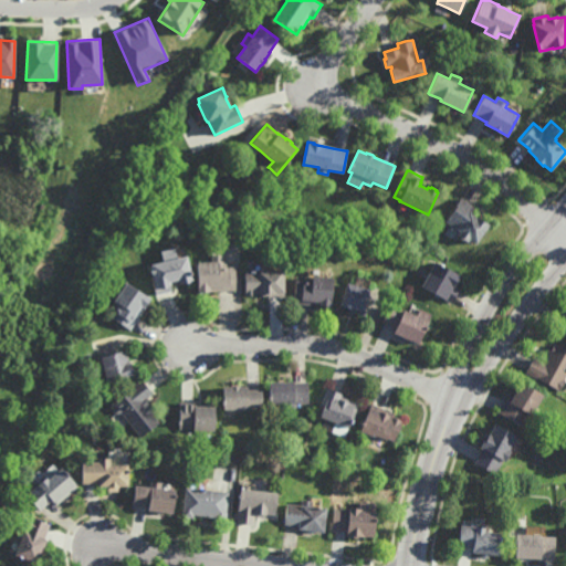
[(477,243),(469,238),(468,240),(464,239),(464,240),(461,238),(462,237),(461,236),(458,233),(459,232),(456,230),(457,229),(451,226),(446,221),(457,206),(456,205),(461,196),(462,197),(472,203),(475,206),(472,211),(480,217),(482,218),(490,224),(477,243)]
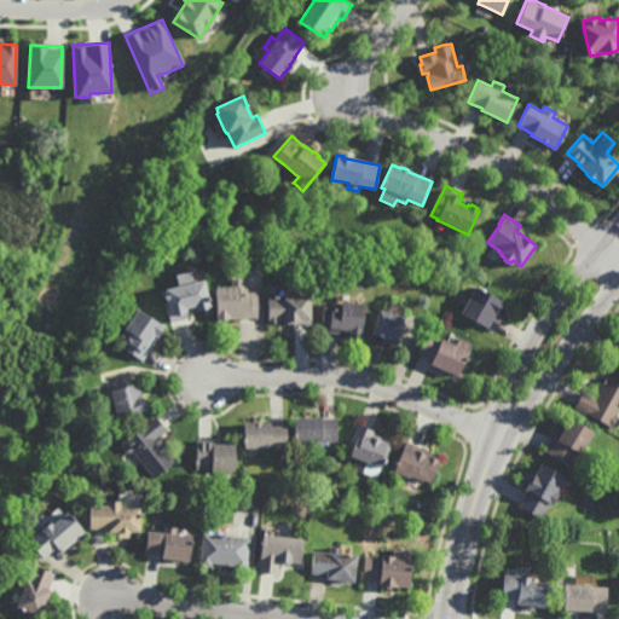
[(195,279),(202,277),(207,277),(213,304),(210,304),(210,306),(202,308),(202,306),(198,307),(197,304),(196,304),(187,306),(189,310),(190,317),(189,317),(172,320),(167,301),(169,300),(166,287),(179,283),(177,273),(191,270),(194,270),(195,279)]
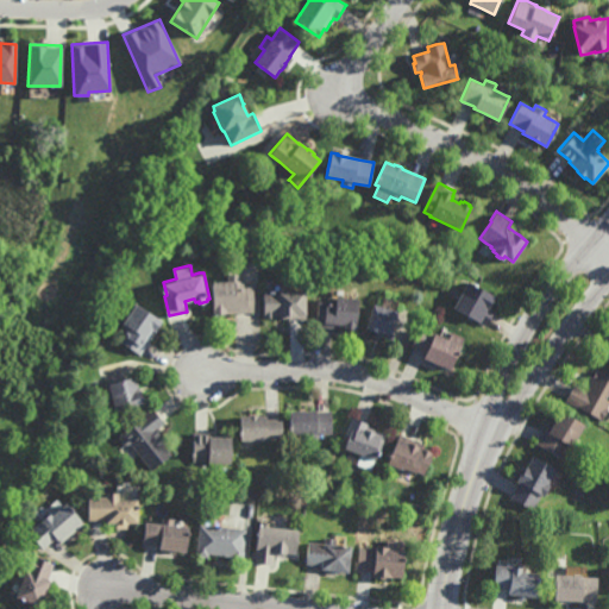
[(242,281),(245,281),(245,286),(255,286),(255,311),(236,312),(228,312),(225,312),(214,312),(214,278),(221,278),(228,278),(228,275),(228,274),(228,272),(239,272),(242,272),(242,281)]
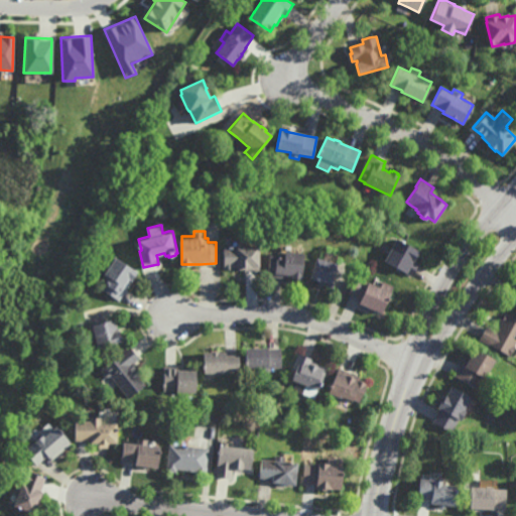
[(411,276),(384,261),(384,260),(388,254),(391,247),(397,237),(421,251),(416,260),(416,261),(419,263),(417,265),(416,267),(412,275),(411,276)]
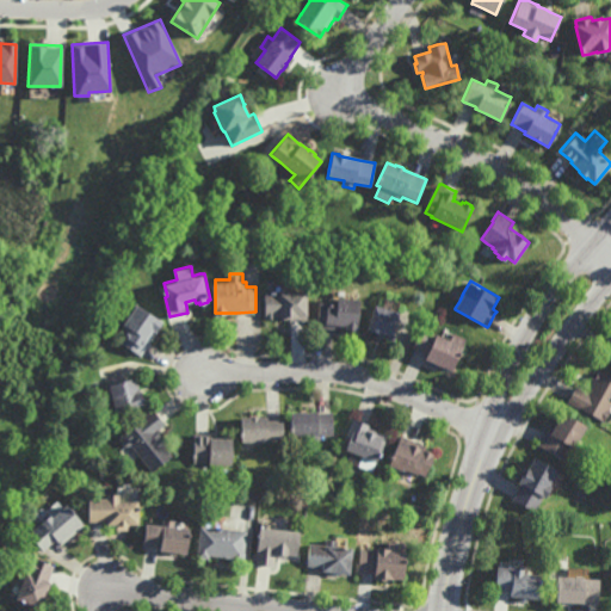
[(310,320),(304,320),(291,321),(291,319),(283,319),(283,318),(279,318),(276,318),(266,318),(265,291),(266,291),(281,291),(281,290),(296,290),(309,289),(310,320)]
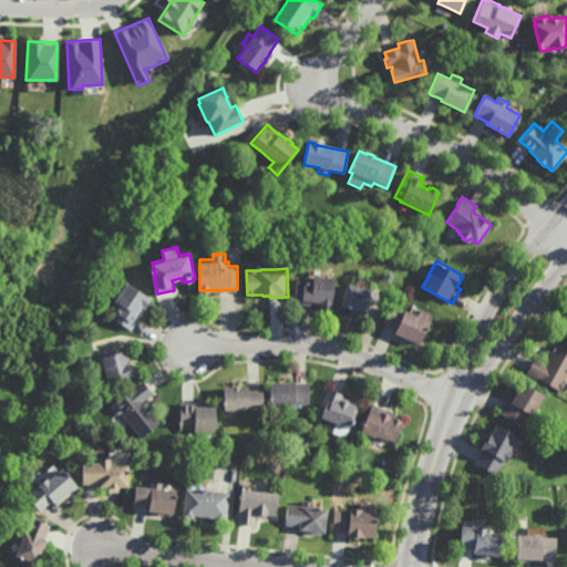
[(330,306),(320,305),(316,305),(309,303),(295,302),(294,302),(296,278),(303,279),(303,275),(309,276),(312,276),(312,274),(317,274),(333,276),(330,306)]
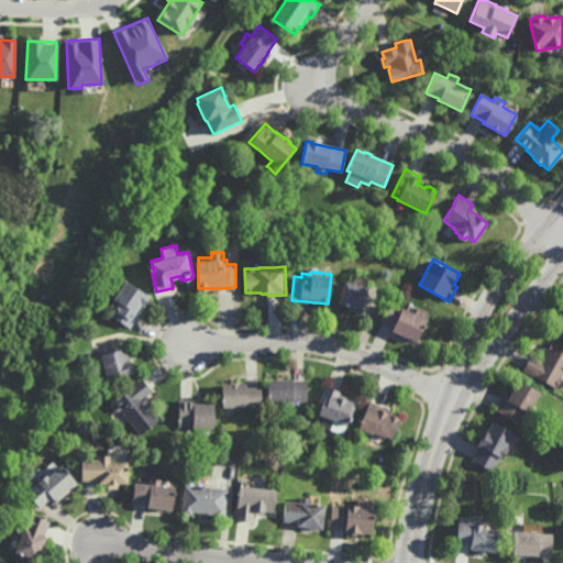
[(130,327),(110,313),(116,306),(112,305),(114,301),(117,298),(116,297),(120,290),(128,278),(152,294),(144,306),(142,308),(138,316),(131,326),(130,327)]
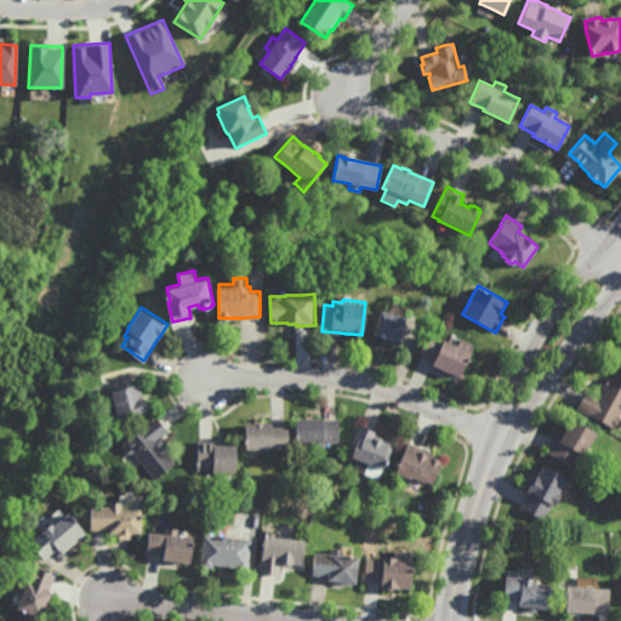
[(400,345),(387,341),(383,340),(381,340),(382,336),(372,332),(380,307),(389,309),(405,314),(405,315),(404,319),(399,337),(403,339),(402,342),(400,345)]
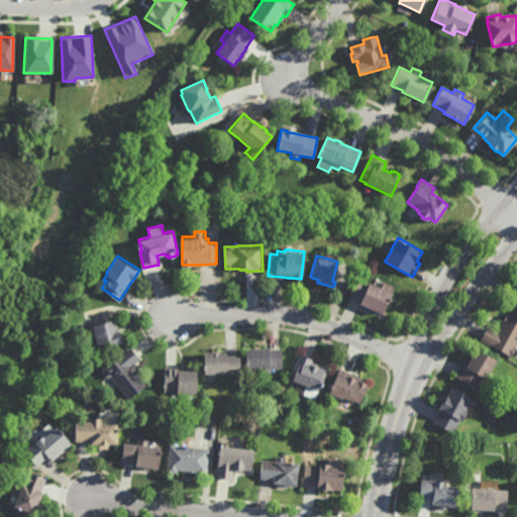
[(369,282),(369,281),(375,283),(390,290),(392,291),(383,313),(374,309),(369,306),(359,302),(358,302),(362,297),(351,293),(349,292),(356,277),(369,282)]
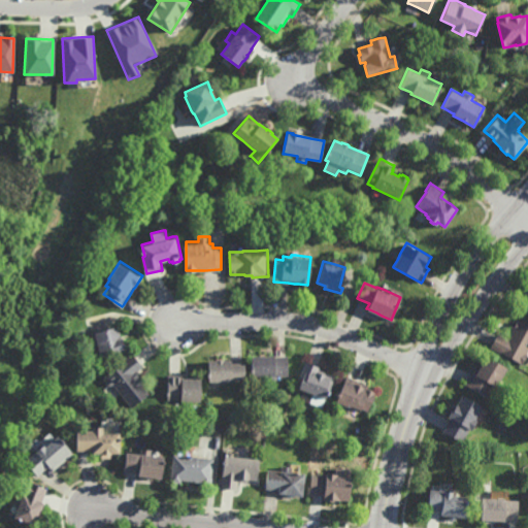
[(527,351),(527,353),(527,354),(523,364),(490,347),(498,332),(508,337),(518,320),(527,325),(527,351)]
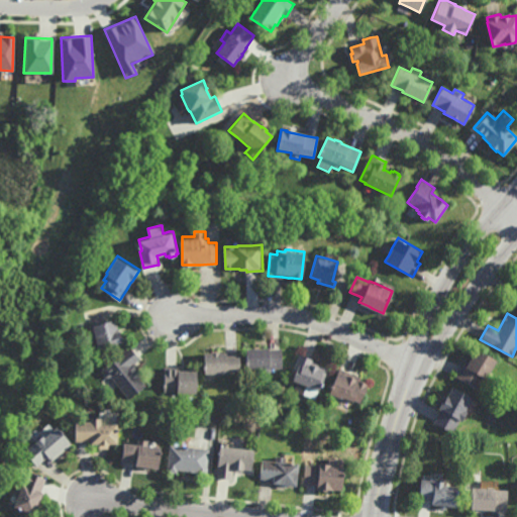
[(120,330),(121,330),(122,331),(124,341),(100,347),(98,339),(96,338),(95,335),(95,334),(95,333),(94,330),(93,324),(109,320),(117,318),(119,329),(120,330)]
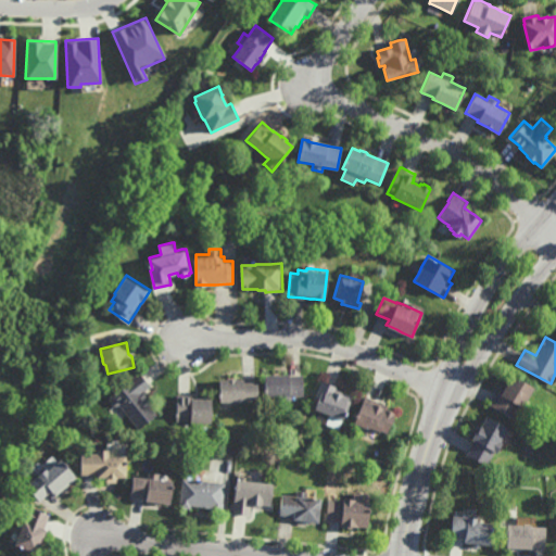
[(152,406),(159,414),(140,429),(128,414),(121,404),(119,405),(115,405),(111,400),(111,395),(140,371),(142,374),(148,381),(150,383),(151,386),(144,391),(147,393),(154,404),(152,406)]
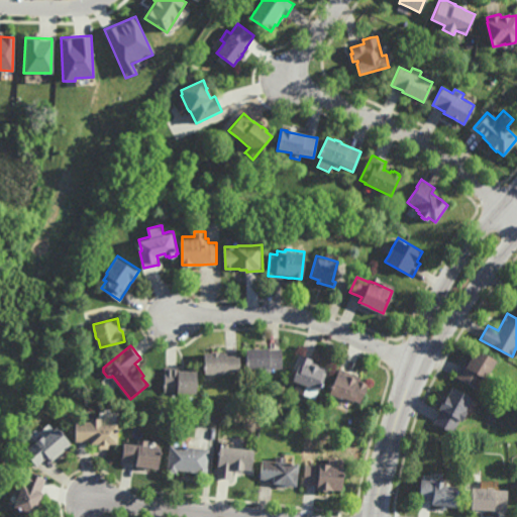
[(269,348),(270,348),(280,348),(282,347),(283,368),(270,369),(270,373),(261,374),(260,369),(256,369),(249,369),(248,369),(247,347),(248,347),(255,347),(260,347),(269,346),(269,348)]
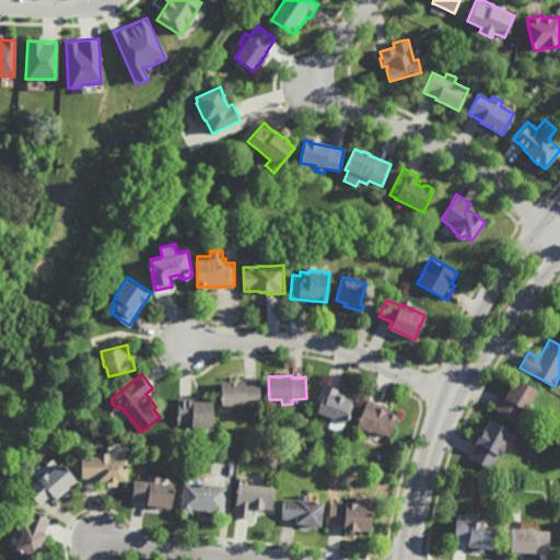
[(527,410),(526,409),(517,422),(492,407),(501,393),(505,395),(517,375),(539,389),(527,410)]
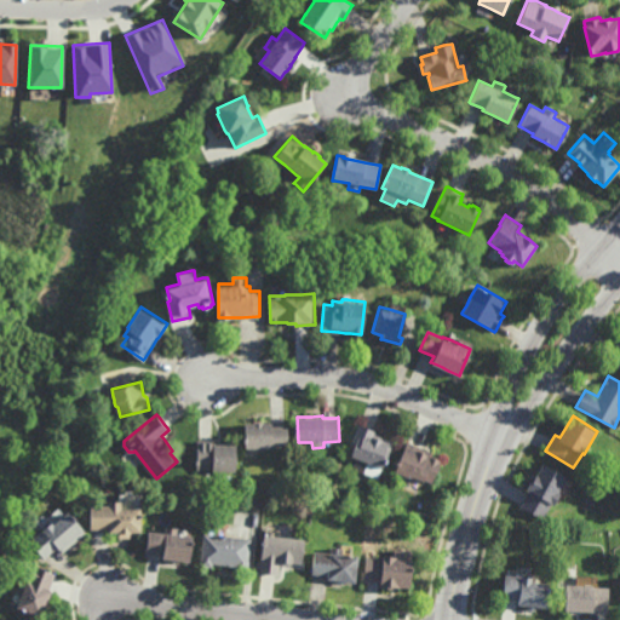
[(274,428),(283,428),(290,428),(290,447),(267,447),(267,451),(257,451),(257,447),(246,447),(246,422),(256,422),(259,422),(270,422),(274,422),(274,428)]
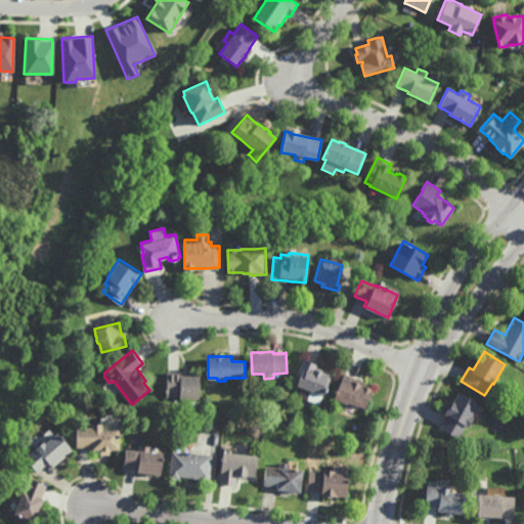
[(329,382),(323,395),(321,399),(319,404),(314,402),(307,399),(311,390),(310,390),(308,391),(303,389),(303,387),(298,385),(296,384),(300,374),(297,373),(302,358),(305,359),(315,363),(317,364),(316,366),(322,368),(328,370),(333,373),(331,379),(329,382)]
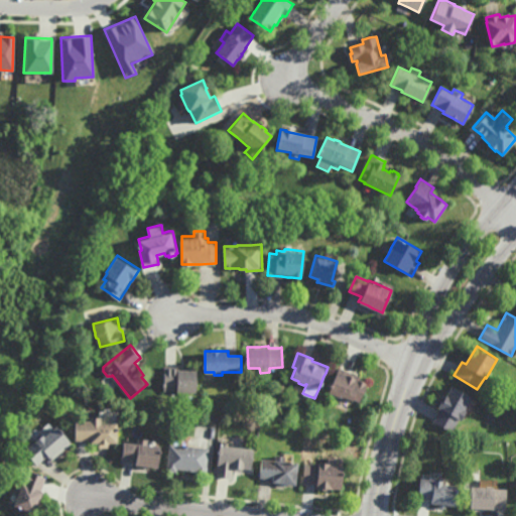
[(198,392),(181,392),(177,392),(177,391),(170,391),(164,390),(165,366),(174,366),(176,366),(180,366),(180,369),(183,369),(199,369),(198,392)]
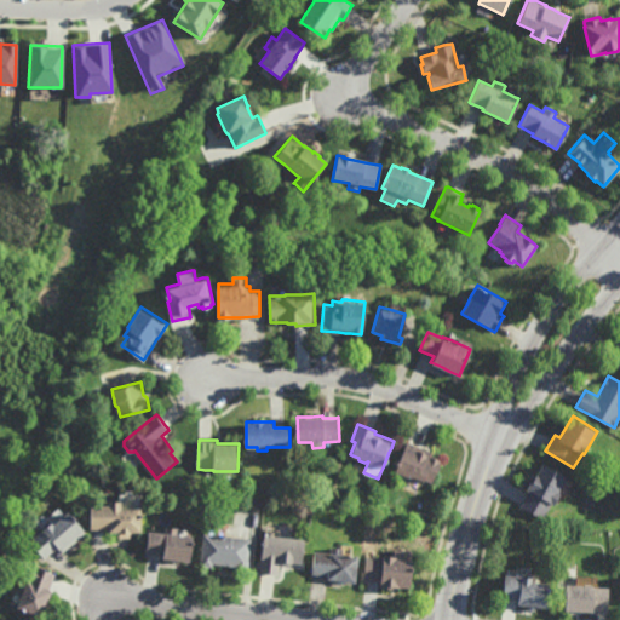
[(431,482),(424,478),(423,481),(422,480),(414,477),(414,478),(407,475),(407,476),(401,474),(395,471),(407,441),(409,442),(422,447),(428,449),(430,451),(434,452),(432,455),(437,458),(437,459),(441,460),(431,482)]
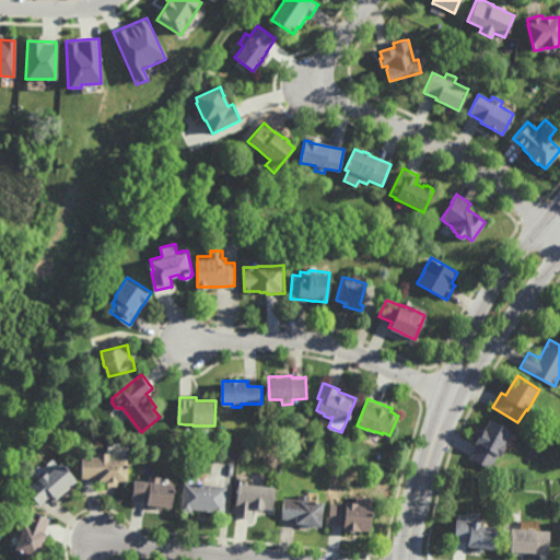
[(512,430),(504,445),(505,445),(500,456),(498,455),(491,468),(470,457),(478,443),(475,442),(480,431),(481,432),(485,427),(486,427),(490,418),(512,430)]
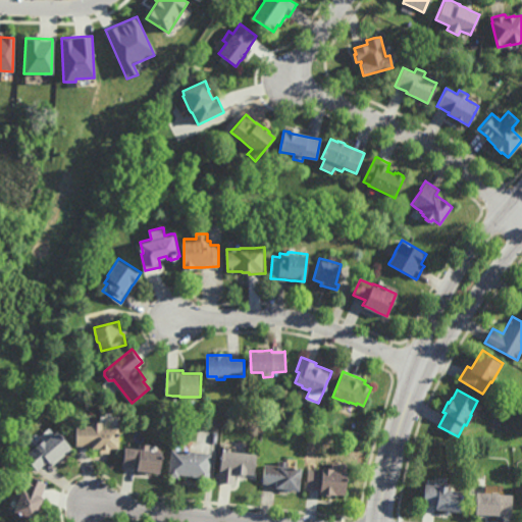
[(103,427),(116,427),(119,427),(120,448),(111,448),(111,449),(107,449),(101,449),(101,448),(92,448),(92,445),(90,445),(79,446),(77,446),(77,425),(92,424),(92,421),(93,421),(102,421),(103,421),(103,427)]
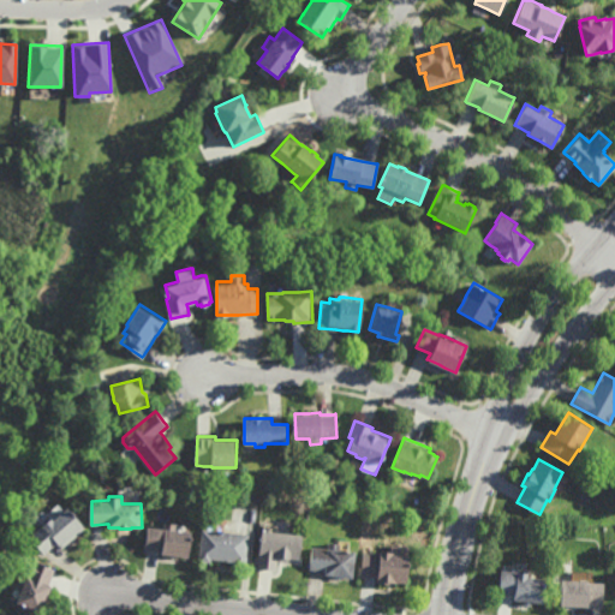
[(85,527),(75,537),(72,539),(63,549),(57,543),(45,554),(43,554),(29,537),(42,525),(43,524),(43,525),(52,517),(54,519),(65,509),(67,507),(85,527)]
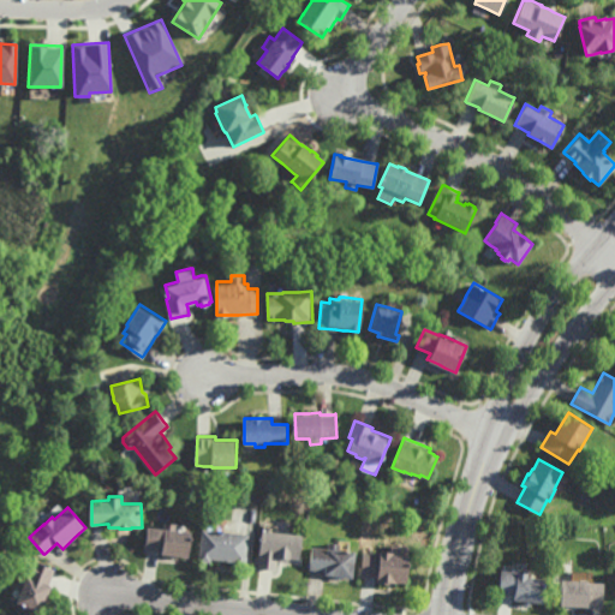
[(177,529),(189,531),(193,531),(190,557),(177,556),(171,555),(162,554),(162,551),(160,550),(147,549),(145,549),(148,526),(149,526),(165,527),(166,523),(175,523),(178,524),(177,529)]
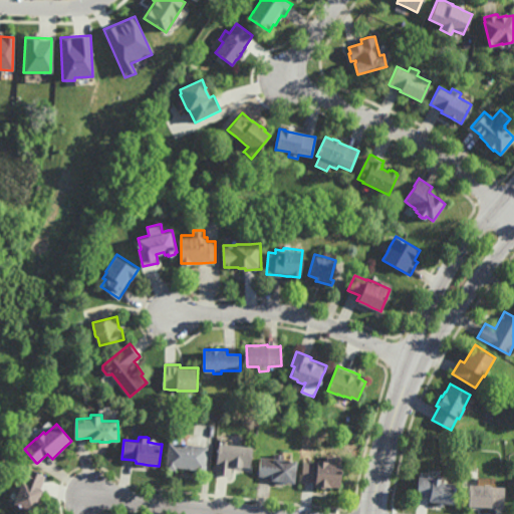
[(190,444),(209,447),(210,447),(206,471),(204,471),(187,468),(184,468),(177,467),(177,470),(166,468),(170,442),(172,442),(182,443),(183,437),(190,438),(191,438),(190,444)]
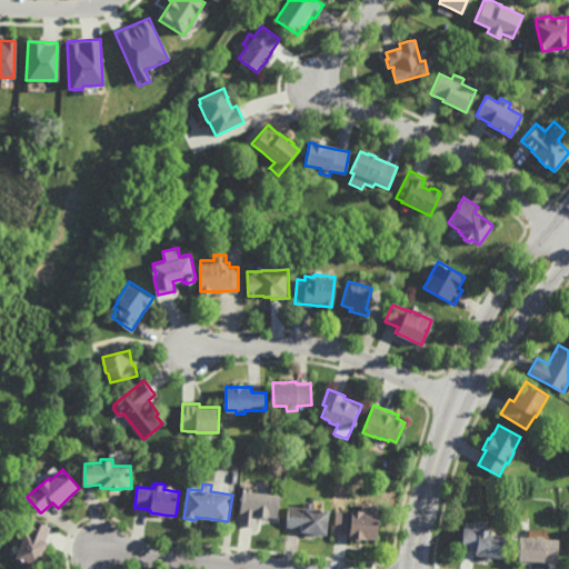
[(276,517),(266,516),(266,519),(261,518),(259,518),(258,518),(257,526),(252,526),(240,523),(238,523),(242,489),(243,489),(257,491),(278,493),(276,517)]
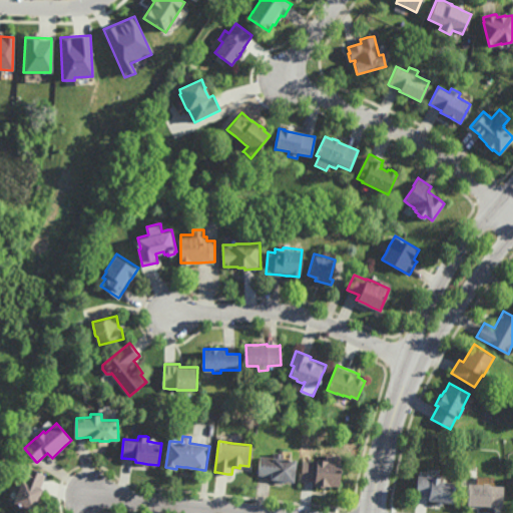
[(284,458),(292,459),(296,459),(294,482),(285,481),(279,480),(272,479),(271,479),(271,476),(260,475),(258,475),(260,456),(273,457),(274,452),(280,452),(284,453),(284,458)]
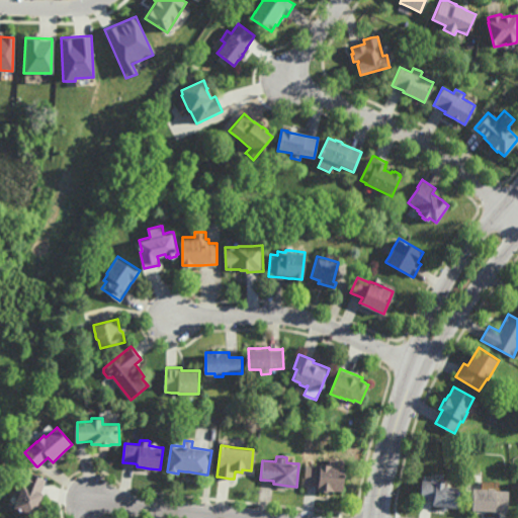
[(342,491),(332,490),(327,490),(327,492),(326,492),(317,491),(318,487),(317,487),(307,486),(304,485),(306,464),(315,465),(319,465),(319,463),(329,464),(330,459),(330,458),(345,459),(342,491)]
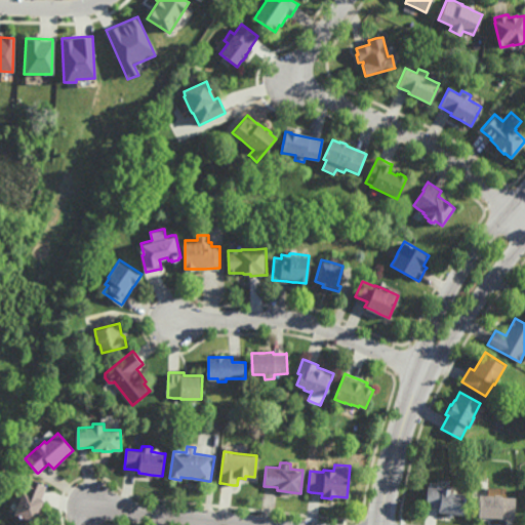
[(42,498),(45,500),(44,501),(41,511),(40,513),(36,523),(14,515),(15,513),(19,501),(14,499),(18,489),(24,491),(29,478),(47,486),(46,488),(42,498)]
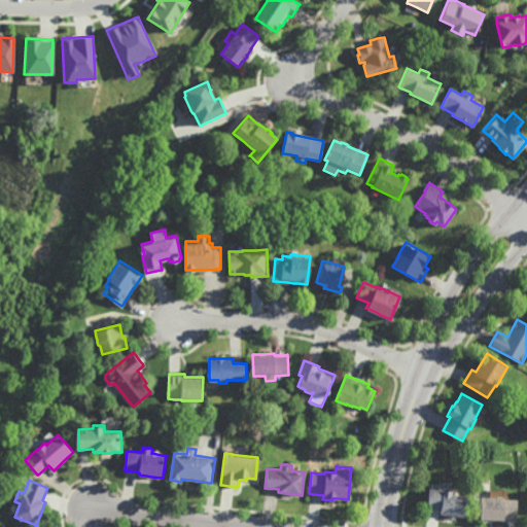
[(465,516),(456,515),(455,519),(448,518),(449,515),(441,514),(441,510),(427,508),(429,488),(453,491),(453,494),(467,495),(465,516)]
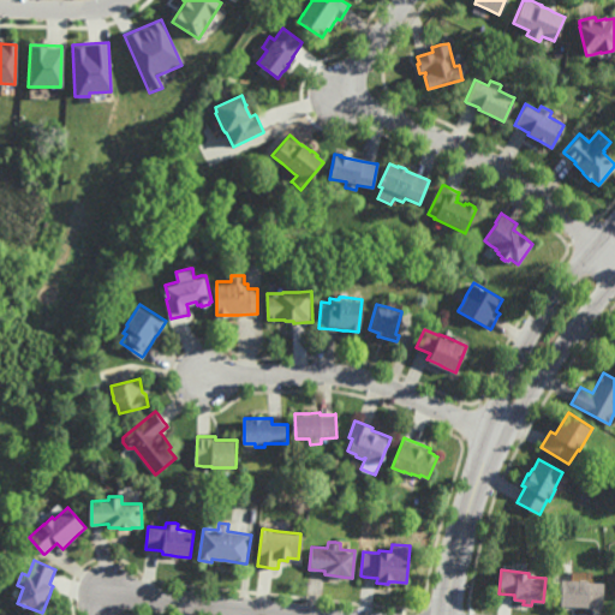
[(587,581),(603,583),(603,608),(585,608),(585,605),(561,605),(561,579),(579,579),(579,578),(587,579),(587,581)]
